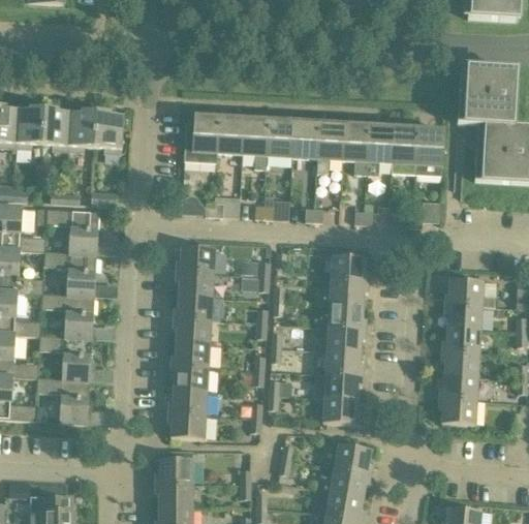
[(463,0),(463,18),(520,21),(521,0),(463,0)]
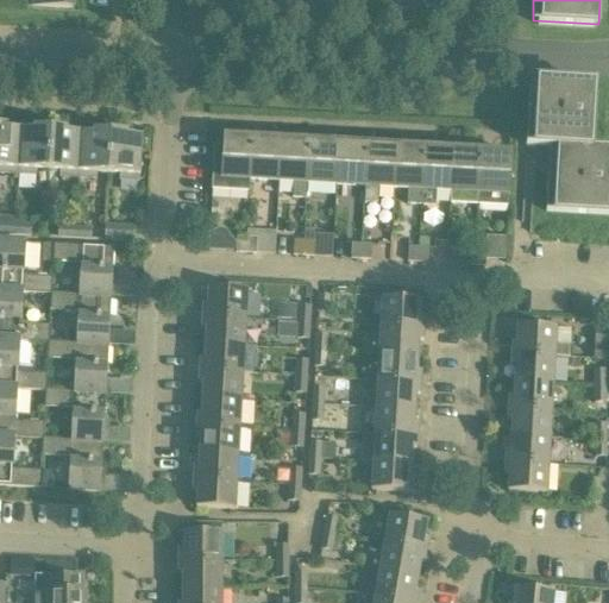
[(529,77),(527,126),(526,143),(550,144),(548,168),(546,207),(608,211),(608,145),(591,144),(595,81),(529,77)]
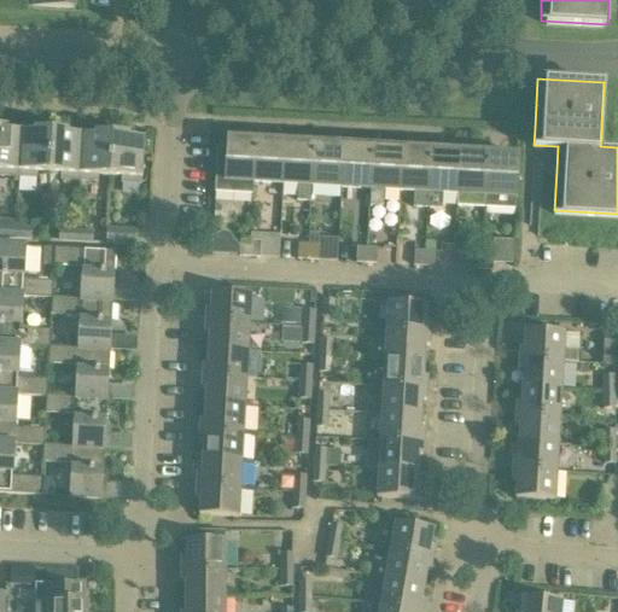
[(0,122),(0,170),(18,173),(21,127),(6,127),(6,123),(0,122)]
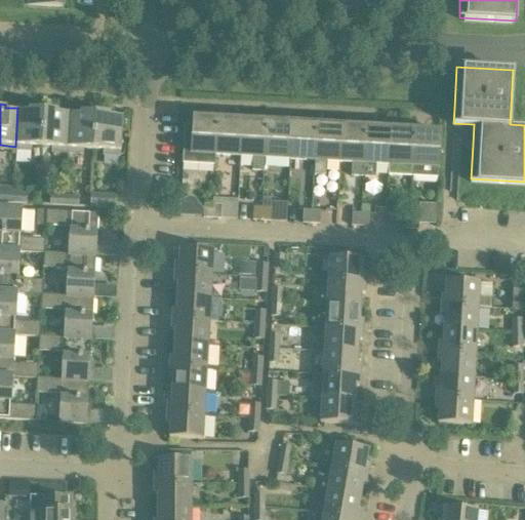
[(30,109),(17,108),(15,147),(31,148),(32,143),(41,143),(43,107),(30,107),(30,109)]
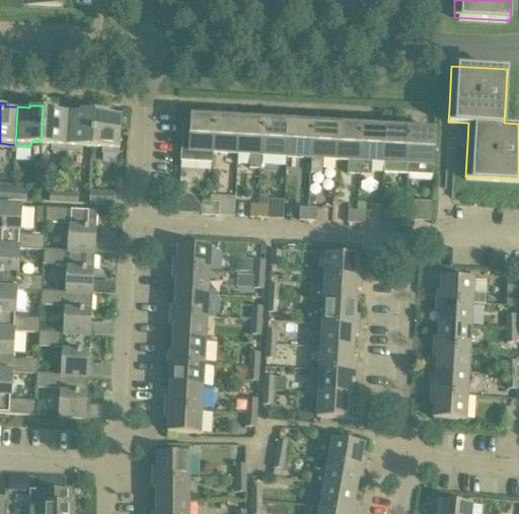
[(57,106),(43,105),(41,141),(51,142),(51,147),(66,148),(68,109),(57,109),(57,106)]
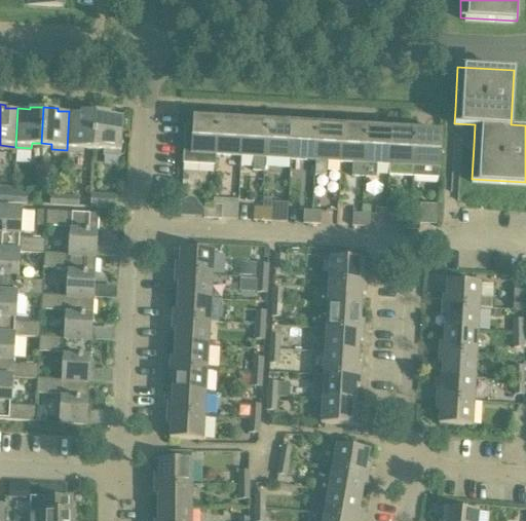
[(69,111),(67,150),(83,150),(83,146),(94,146),(96,110),(81,109),(81,112),(69,111)]
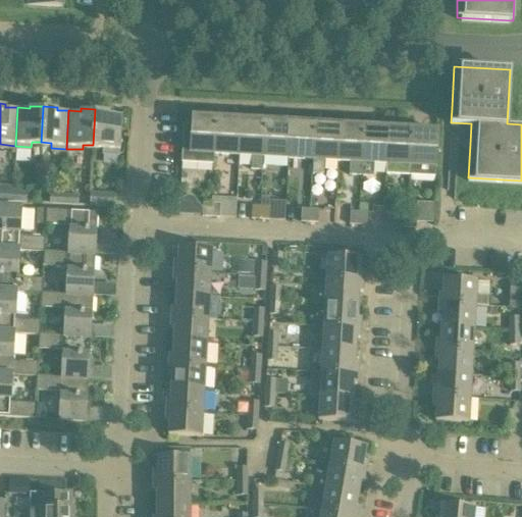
[(95,109),(93,145),(103,146),(102,151),(119,152),(121,113),(108,112),(108,110),(95,109)]
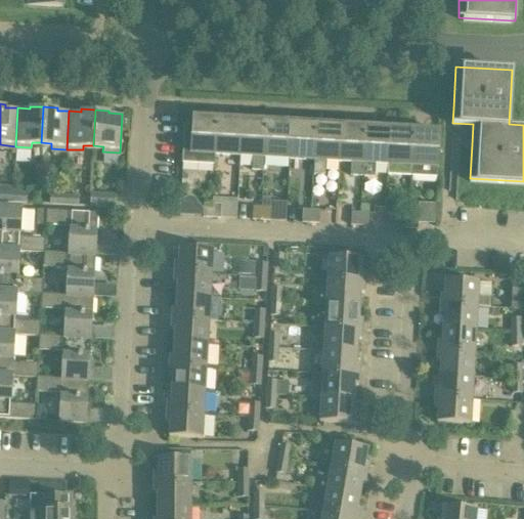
[(191,115),(191,121),(184,121),(182,160),(215,162),(215,150),(216,150),(217,117),(191,115)]
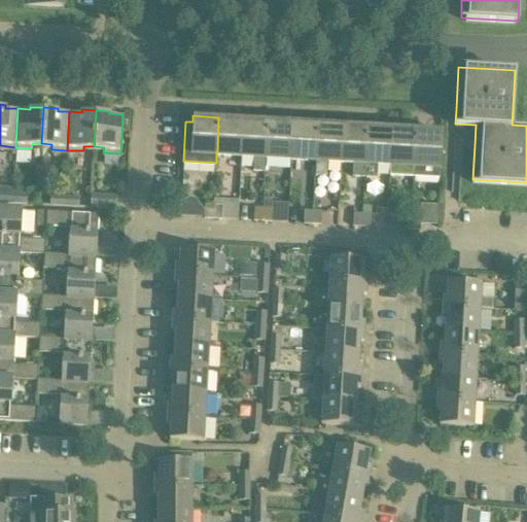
[(243,118),(218,117),(217,151),(242,153),(243,118)]
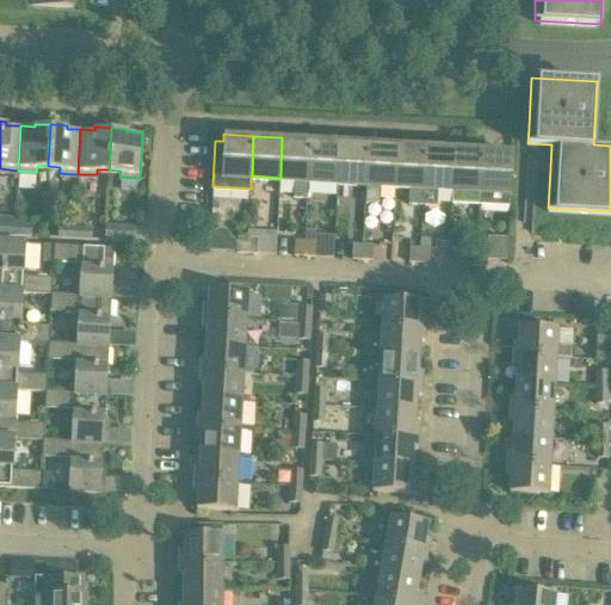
[(310,139),(282,137),(281,178),(295,178),(294,195),(308,196),(308,179),(310,139)]
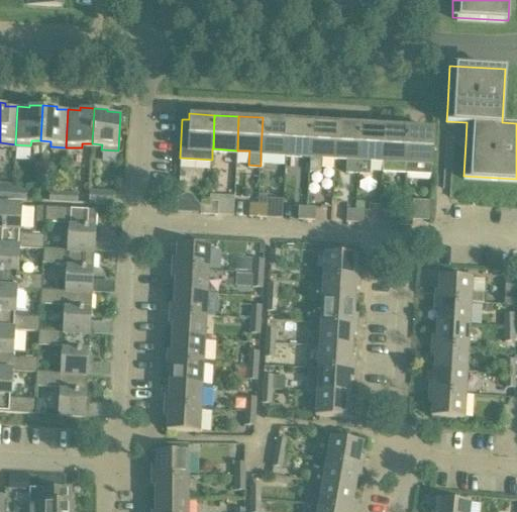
[(287,119),(263,117),(261,151),(285,152),(287,119)]
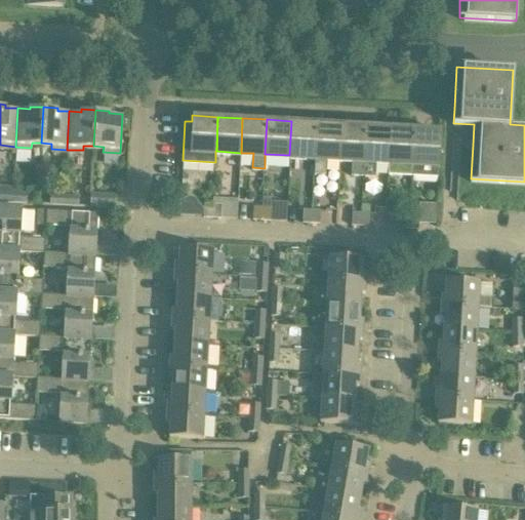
[(291,121),(289,155),(314,157),(316,122),(291,121)]
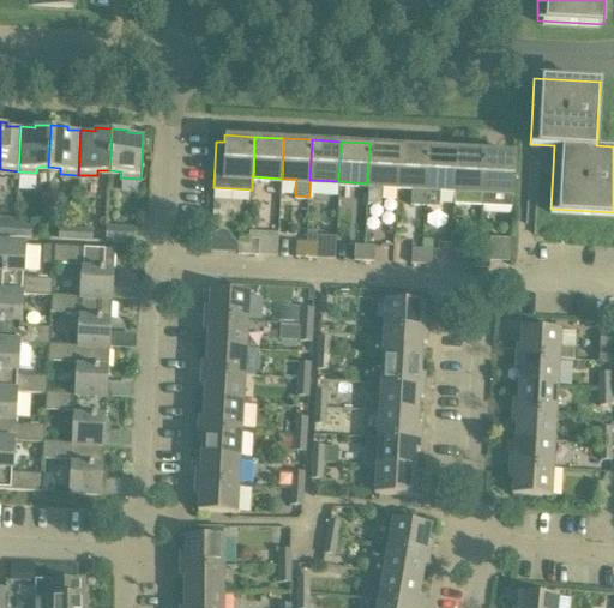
[(367,184),(368,184),(367,199),(381,200),(383,184),(397,185),(398,145),(369,143),(367,184)]
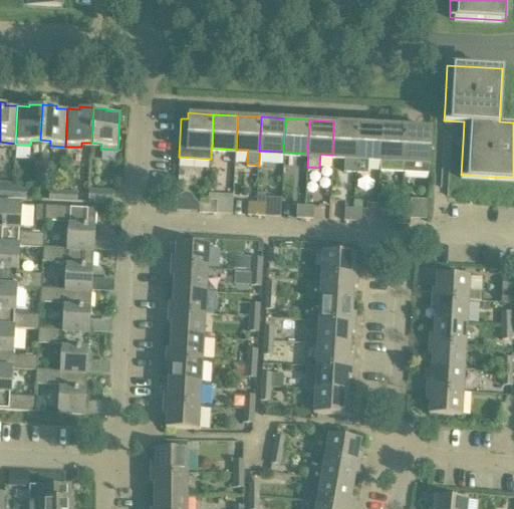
[(333,121),(332,155),(345,156),(344,169),(355,170),(358,122),(333,121)]
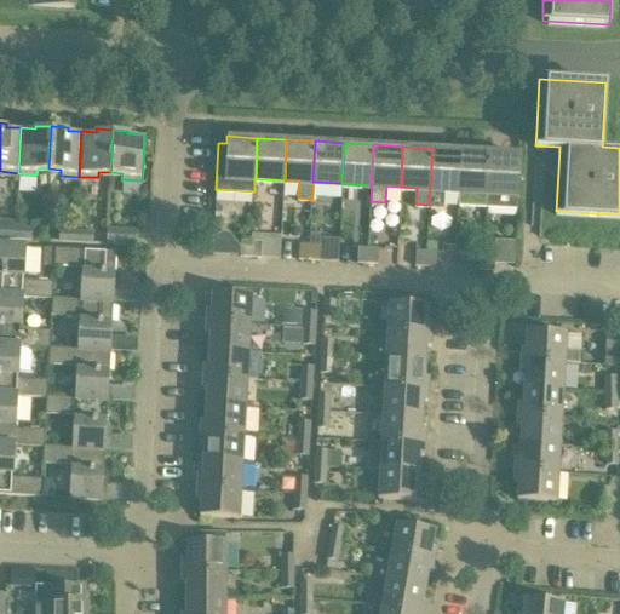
[(461,149),(432,148),(429,205),(443,205),(445,189),(459,190),(461,149)]
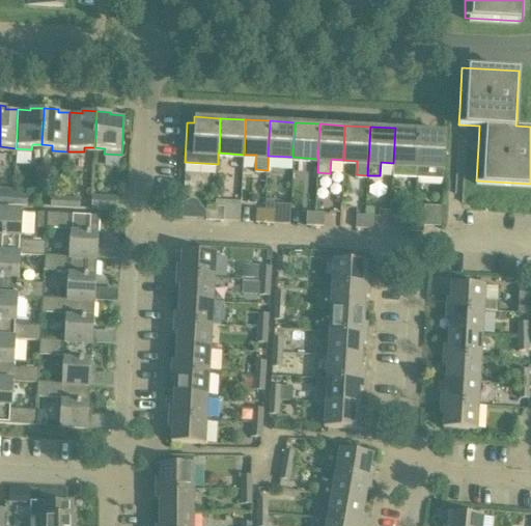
[(393,163),(392,173),(417,174),(419,130),(395,128),(393,163)]
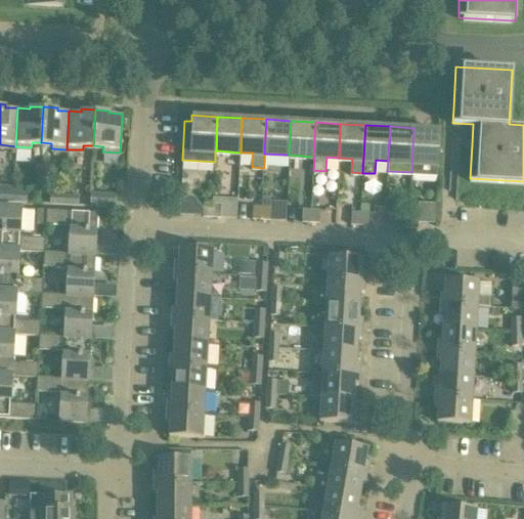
[(413,128),(411,172),(437,174),(440,129),(413,128)]
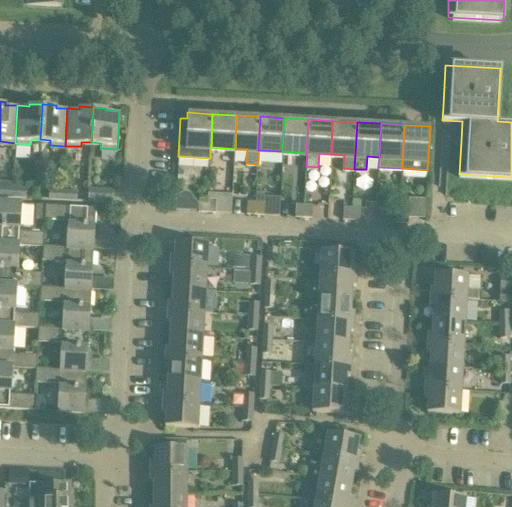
[(0,192),(12,194),(12,184),(0,183),(0,192)]
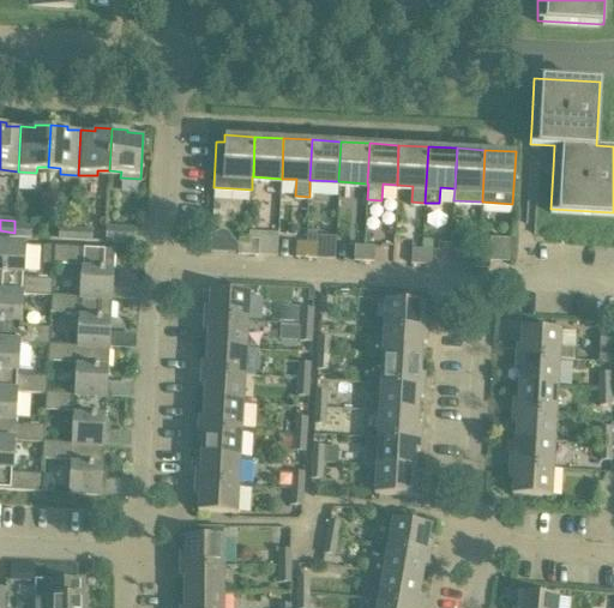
[(14,221),(14,233),(31,233),(31,222),(14,221)]
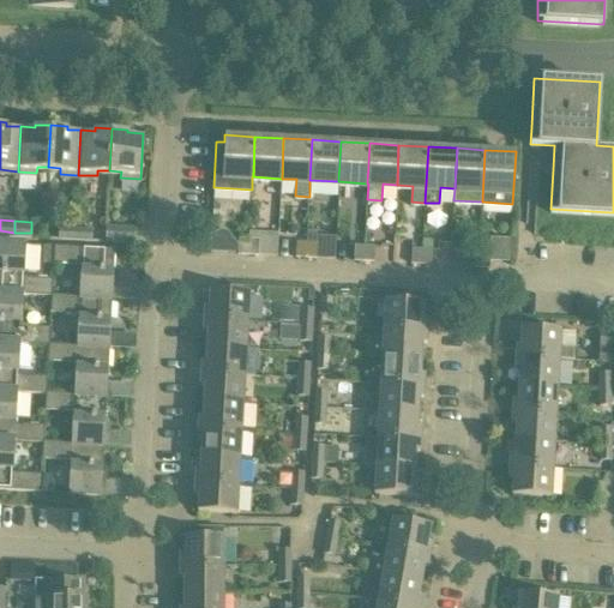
[(136,239),(136,224),(106,222),(106,238),(136,239)]
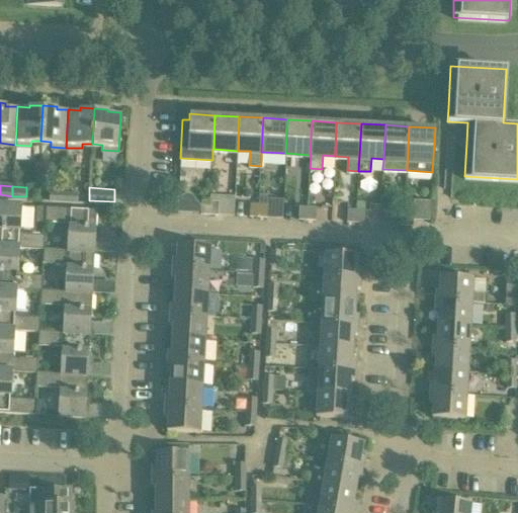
[(63,198),(64,189),(50,188),(50,198),(63,198)]
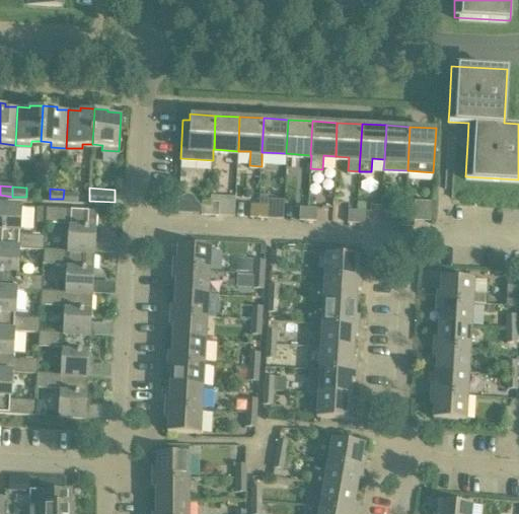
[(64,190),(63,199),(77,200),(78,191),(64,190)]
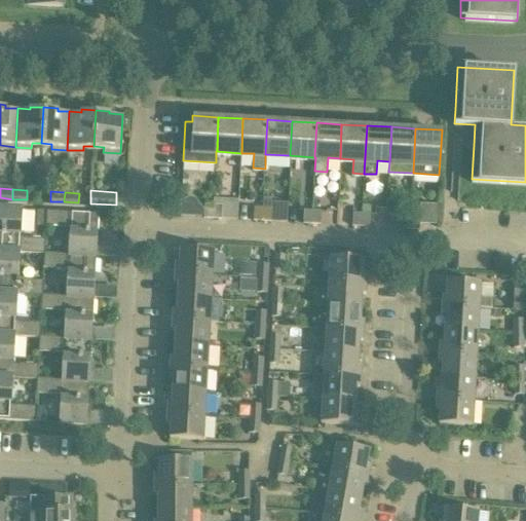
[(183,193),(184,209),(201,208),(201,193),(183,193)]
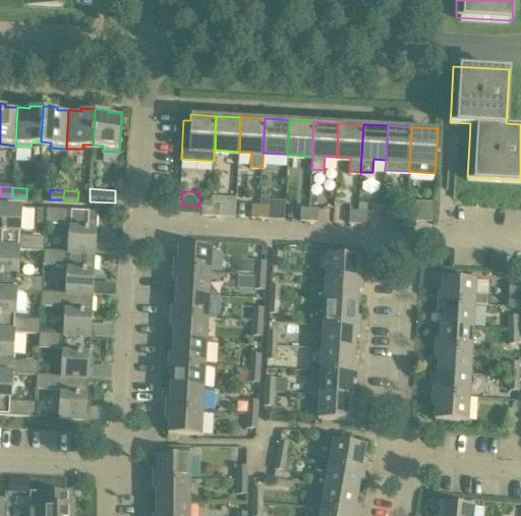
[(203,205),(201,212),(211,213),(212,199),(203,199),(203,205)]
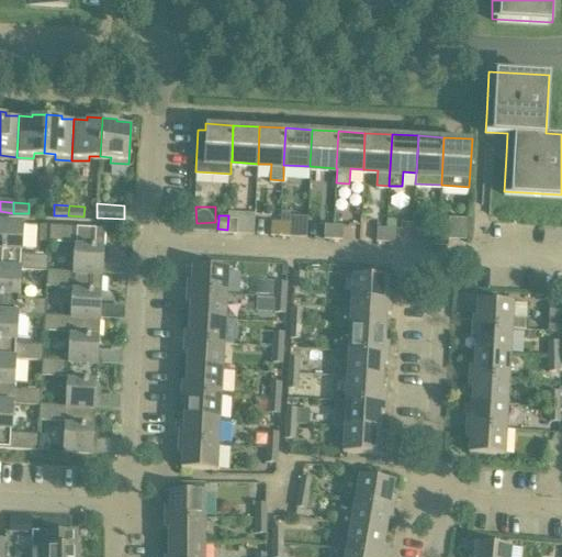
[(237,215),(228,215),(227,230),(236,230),(237,215)]
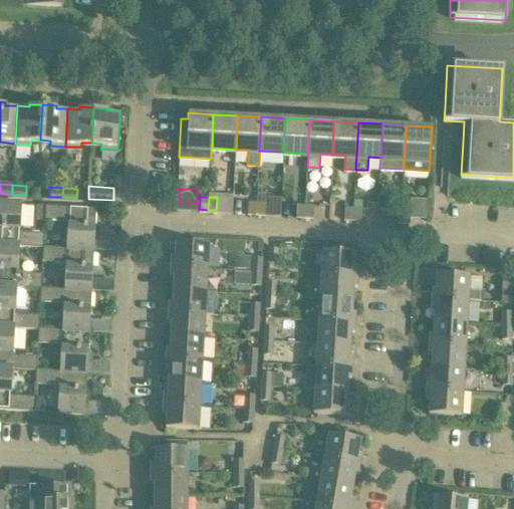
[(256,212),(257,200),(248,199),(247,212),(256,212)]
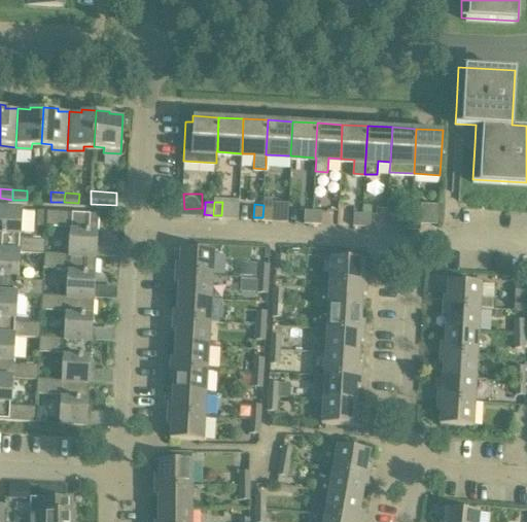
[(412,213),(411,225),(420,227),(420,221),(423,221),(436,222),(437,205),(421,204),(421,210),(412,209),(412,213)]
